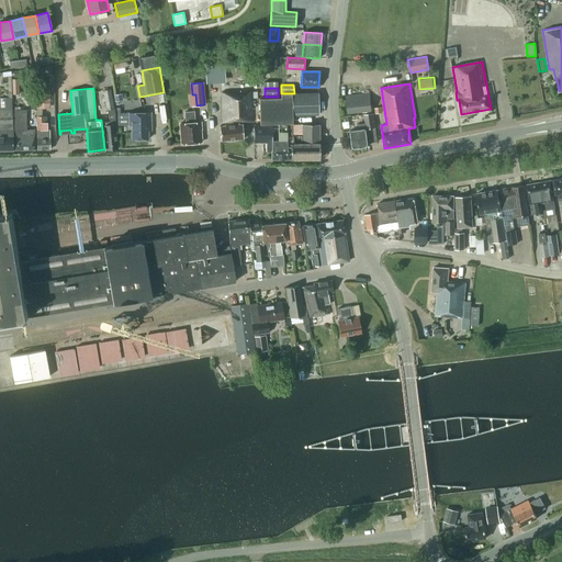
[(114,115),(115,115),(110,89),(104,90),(109,116),(110,122),(102,122),(105,149),(119,148),(115,121),(114,115)]
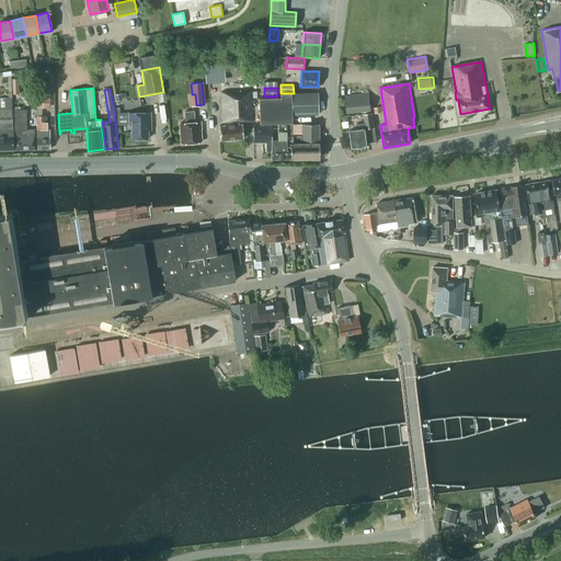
[(36,107),(47,107),(47,93),(45,93),(45,90),(36,90),(36,107)]
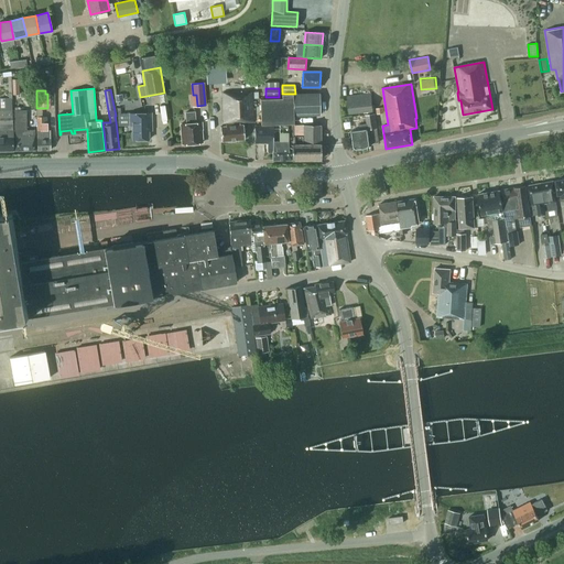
[(226,126),(220,127),(221,141),(245,139),(243,125),(240,125),(239,122),(253,122),(251,93),(242,93),(242,91),(223,93),(224,123),(226,123),(226,126)]
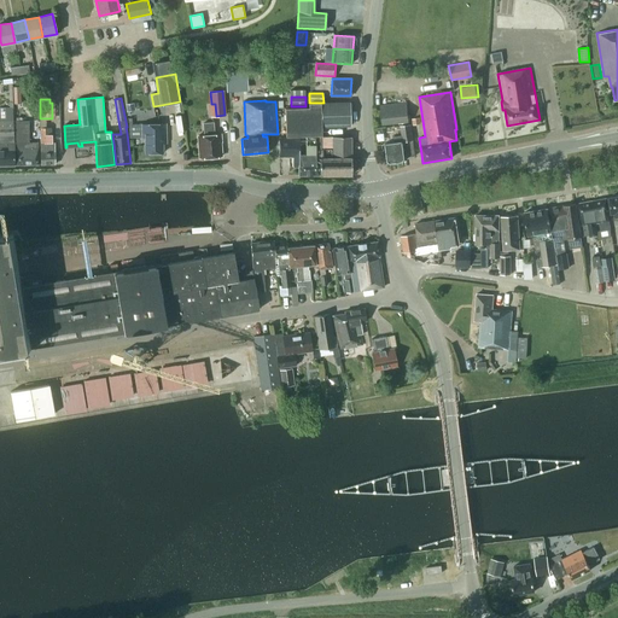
[(350,101),(309,104),(309,108),(285,109),(286,138),(322,136),(321,127),(350,126),(350,101)]
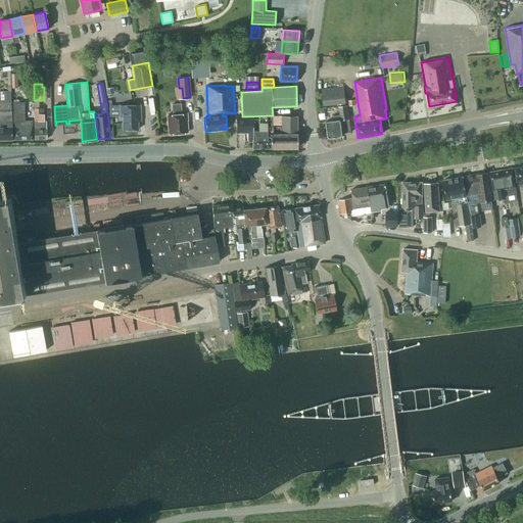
[(343,87),(321,90),(324,106),(345,103),(343,87)]
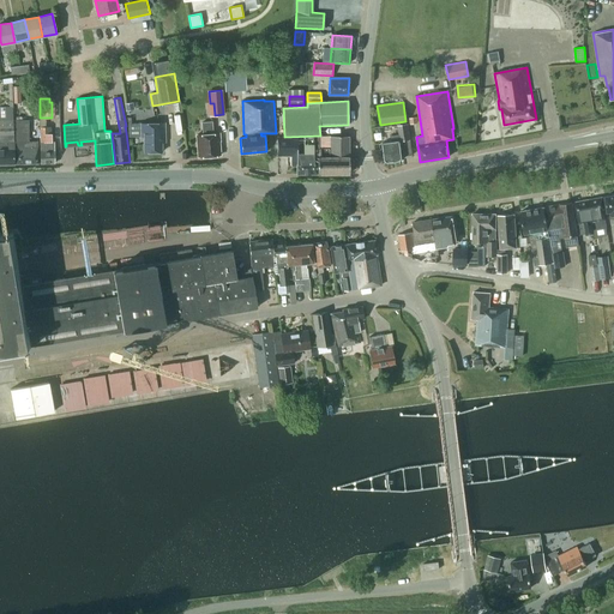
[(0,163),(14,163),(12,126),(12,118),(0,118),(0,163)]
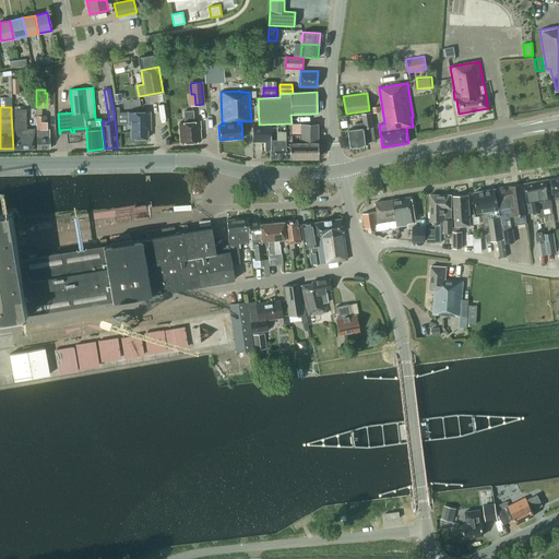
[(13,149),(35,149),(34,128),(25,129),(25,109),(12,109),(13,149)]
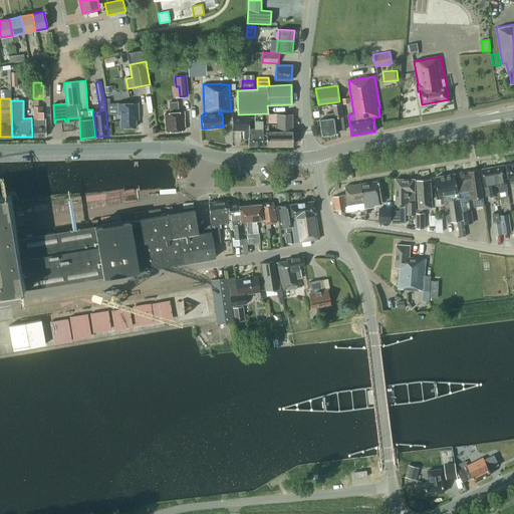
[(178,111),(178,101),(169,102),(170,112),(165,112),(166,132),(184,130),(184,117),(185,117),(184,111),(178,111)]
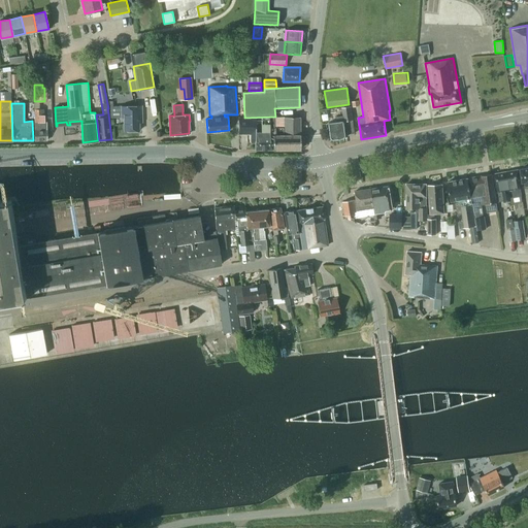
[(139,117),(142,117),(141,105),(121,106),(122,118),(124,118),(124,131),(139,130),(139,117)]
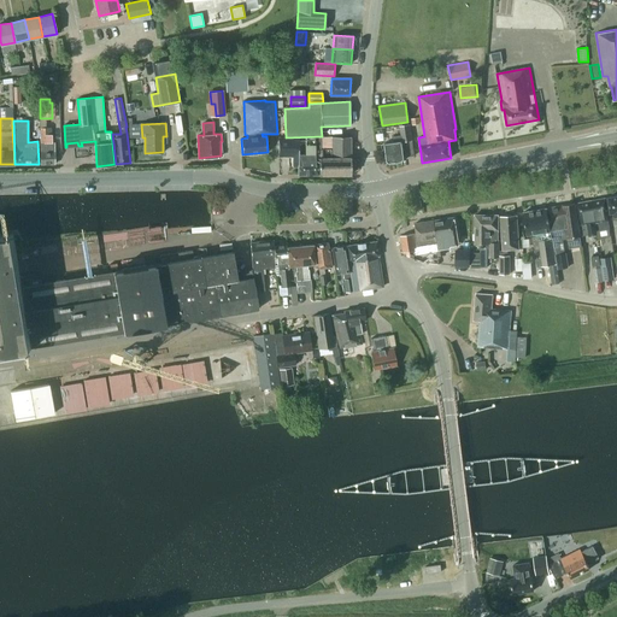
[(409,123),(399,125),(400,134),(393,135),(394,141),(385,142),(387,160),(389,162),(403,160),(404,158),(401,141),(411,139),(409,123)]
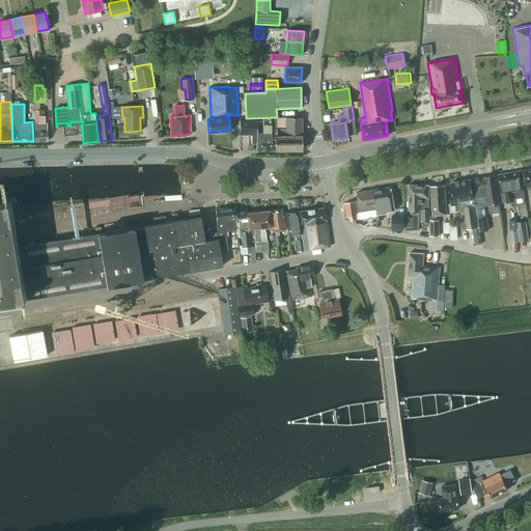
[(42,110),(34,110),(34,123),(35,131),(34,131),(35,141),(47,141),(47,130),(47,123),(47,122),(44,122),(44,115),(42,115),(42,110)]
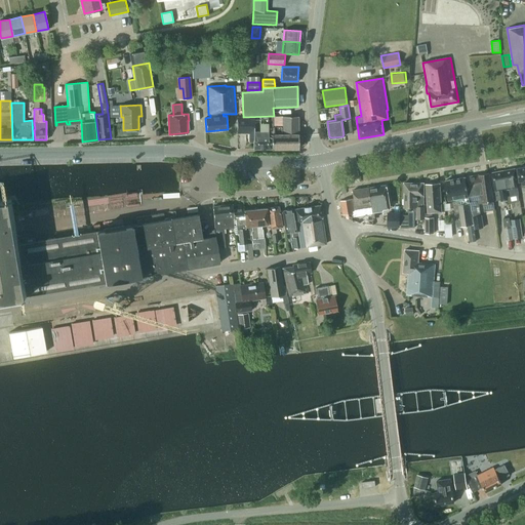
[(298,116),(268,116),(268,131),(268,133),(271,133),(272,149),(298,149),(298,116)]
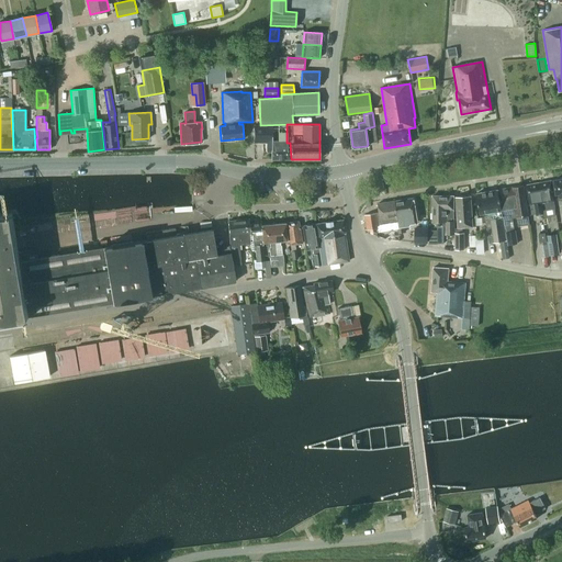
[(269,137),(272,137),(272,125),(254,125),(254,141),(269,141),(269,137)]
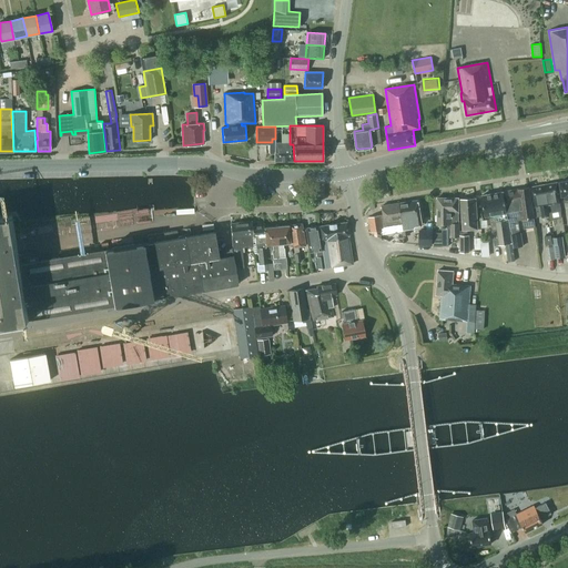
[(274,161),(294,161),(293,144),(290,144),(290,142),(274,142),(274,161)]
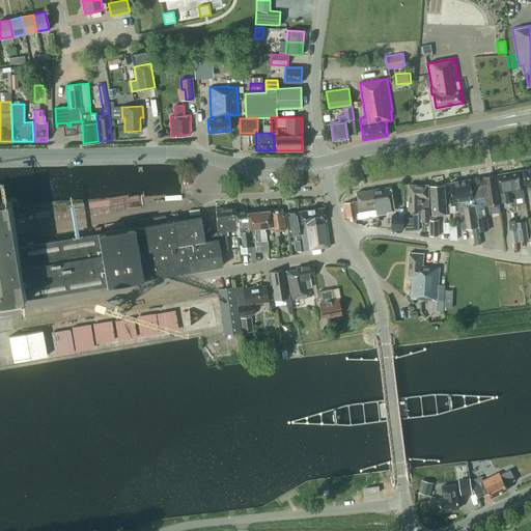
[(523,184),(521,171),(510,172),(511,185),(513,185),(514,191),(515,198),(525,197),(523,184)]
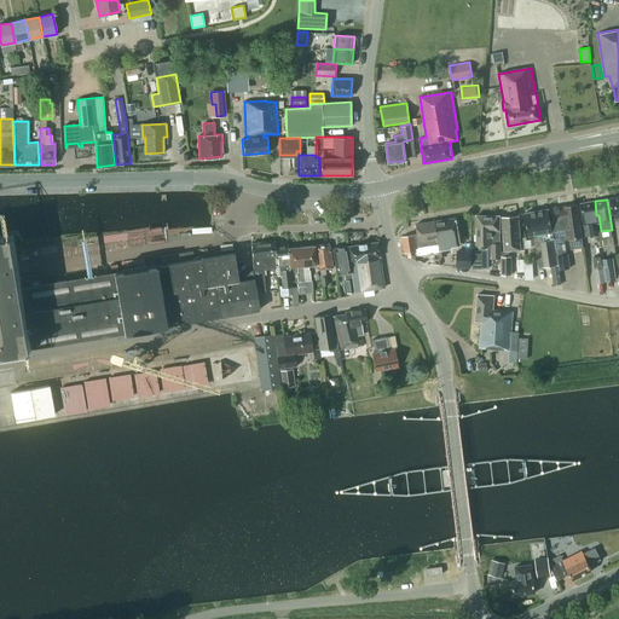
[(599,215),(596,215),(595,201),(579,203),(583,226),(589,225),(591,237),(597,236),(596,224),(600,223),(599,215)]
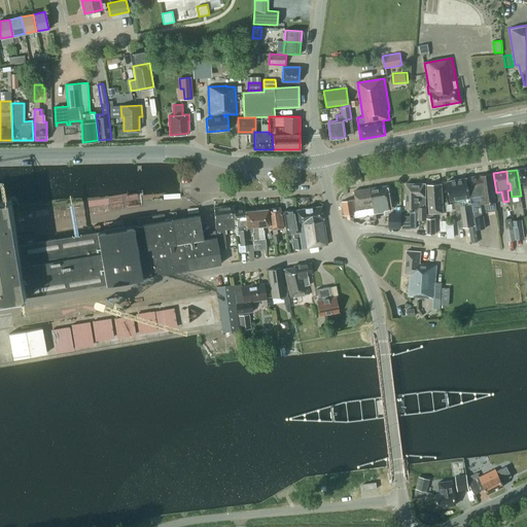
[(481,205),(484,204),(484,205),(495,203),(491,174),(467,178),(469,197),(470,197),(472,214),(473,214),(476,230),(486,229),(484,215),(483,215),(481,205)]
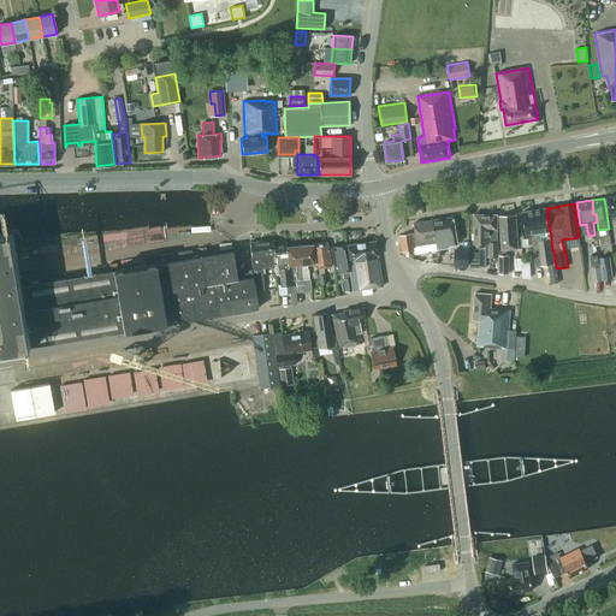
[(555,265),(549,230),(546,208),(545,208),(522,212),(526,235),(534,234),(535,237),(532,237),(535,267),(540,266),(548,266),(555,265)]
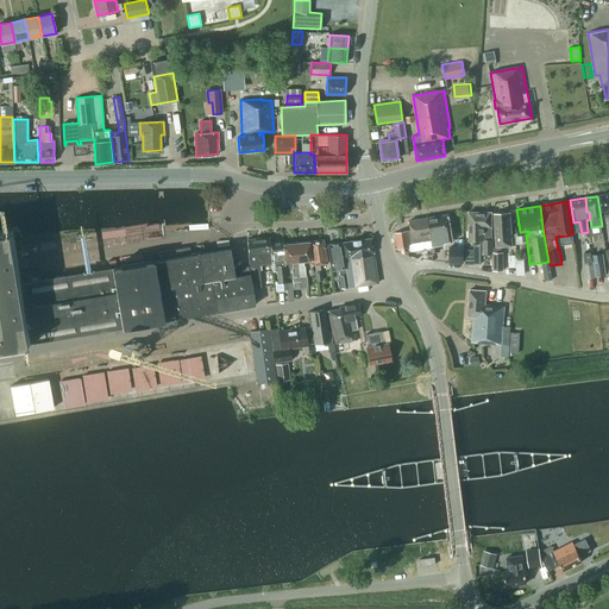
[(483,253),(493,253),(493,246),(491,246),(491,239),(490,239),(490,213),(469,213),(469,240),(483,240),(483,253)]
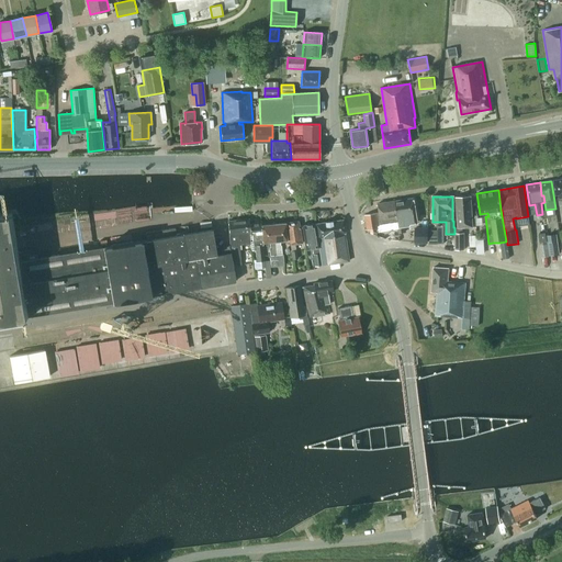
[(414,198),(395,201),(398,221),(396,222),(398,233),(404,232),(403,225),(408,224),(408,220),(417,218),(414,198)]
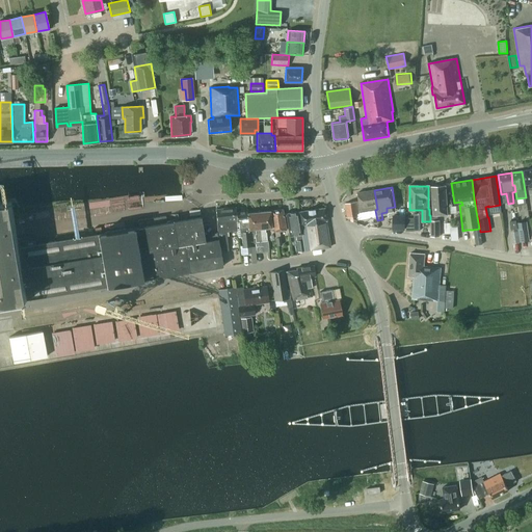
[(447,215),(445,187),(431,188),(433,215),(430,215),(430,221),(431,236),(439,236),(439,220),(437,220),(437,215),(447,215)]
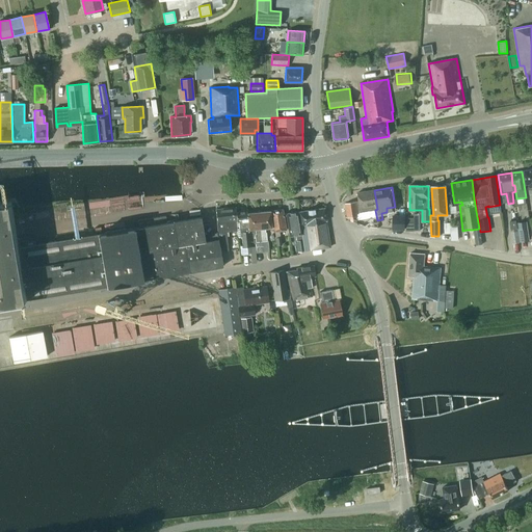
[(375,210),(377,209),(374,190),(357,192),(358,201),(346,203),(348,217),(358,215),(358,214),(362,214),(361,212),(375,210)]
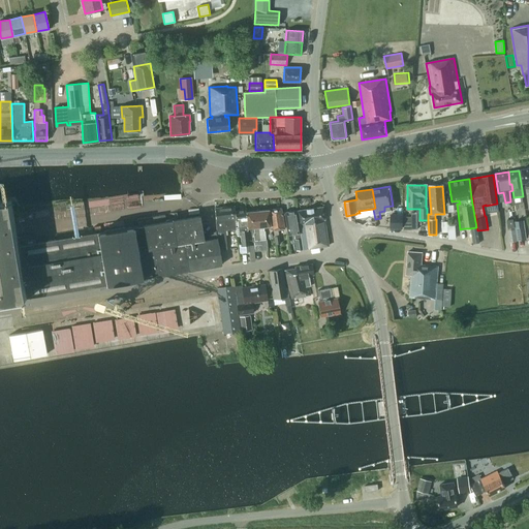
[(10,200),(0,201),(0,302),(152,276),(221,265),(219,249),(217,237),(201,240),(199,216),(166,221),(164,215),(137,219),(138,226),(32,244),(31,238),(24,239),(25,245),(21,246),(19,237),(17,237),(10,200)]
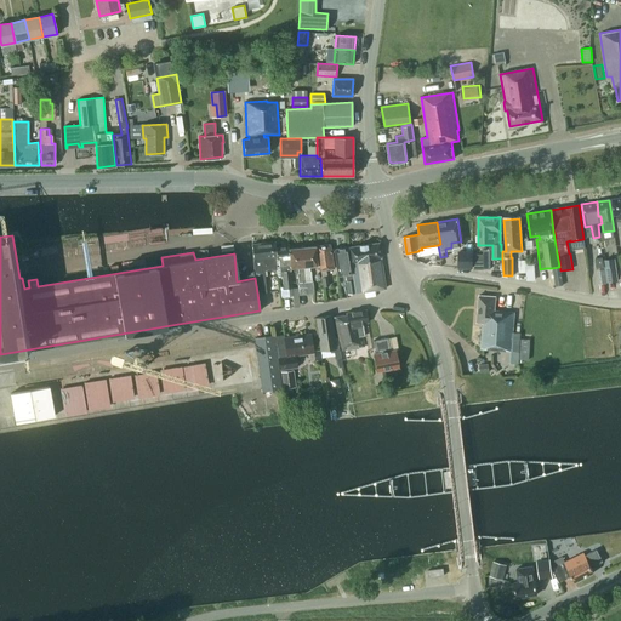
[(254,258),(255,278),(257,292),(266,292),(263,271),(277,269),(275,255),(277,255),(275,245),(275,241),(252,244),(254,258)]
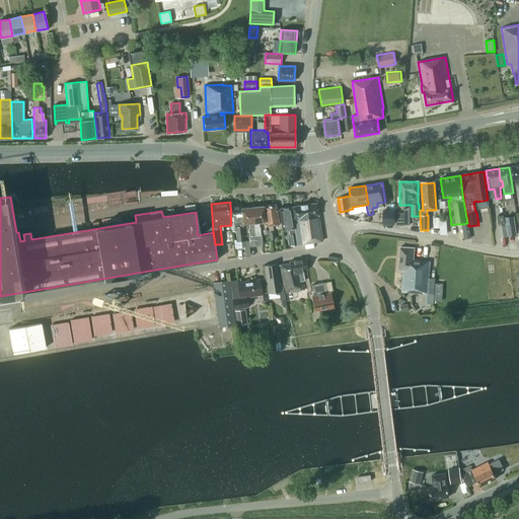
[(316,203),(291,207),(296,245),(322,241),(318,216),(316,203)]
